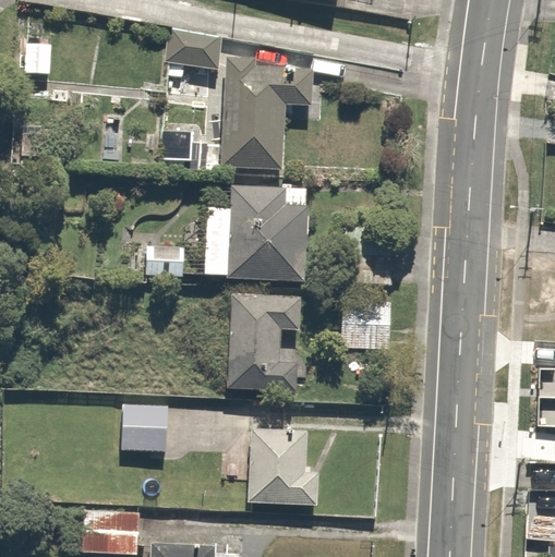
[(224,28),(171,26),(169,62),(221,64),(224,28)]
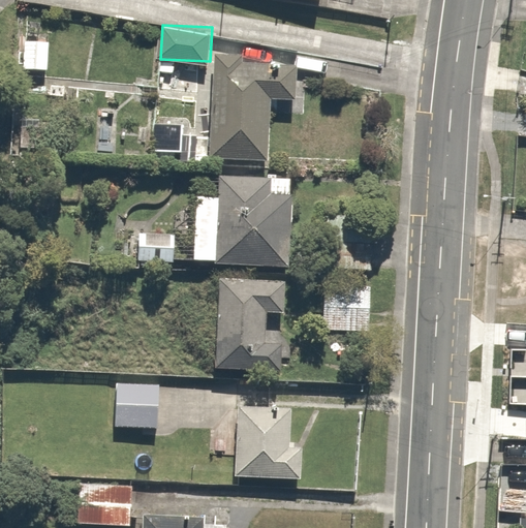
[(53,38),(24,37),(23,66),(52,67),(53,38)]
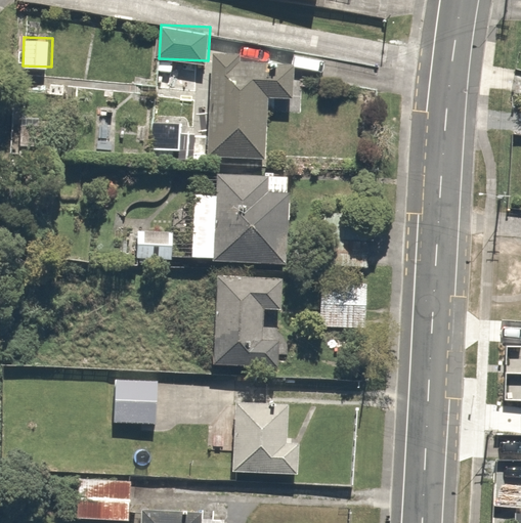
[(293,99),(295,64),(240,61),(240,54),(214,53),(209,156),(263,159),(266,97),(293,99)]
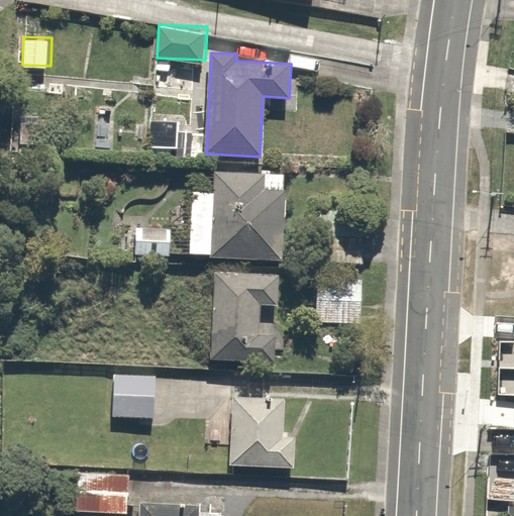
[(183,114),(151,111),(148,147),(180,150),(183,114)]
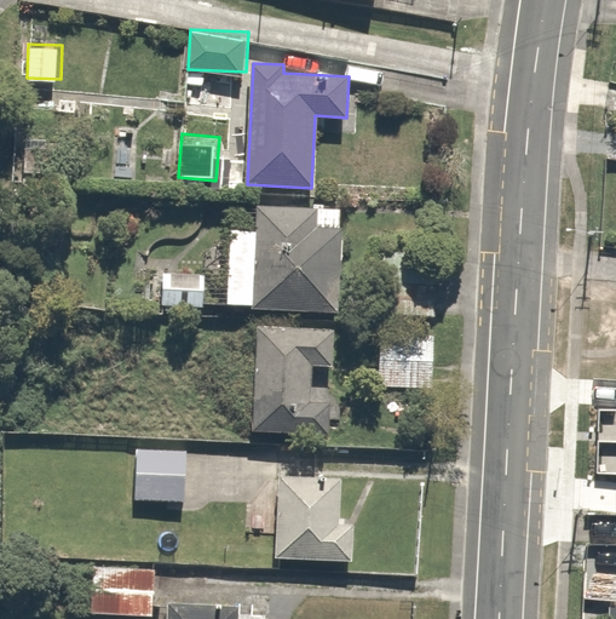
[(320,207),(258,204),(252,309),(337,314),(341,229),(318,228),(320,207)]
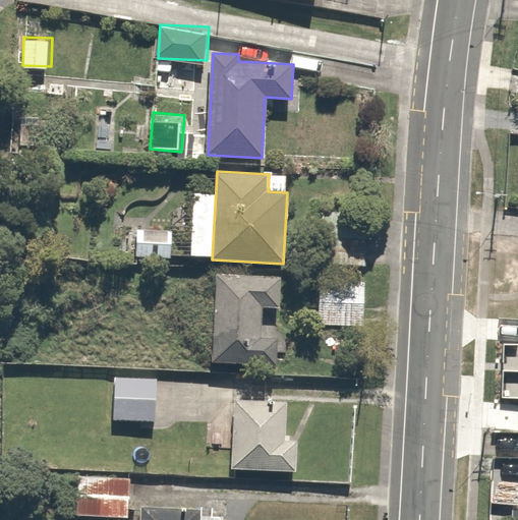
[(279,307),(281,278),(216,275),(212,361),(275,364),(276,338),(261,338),(262,306),(279,307)]
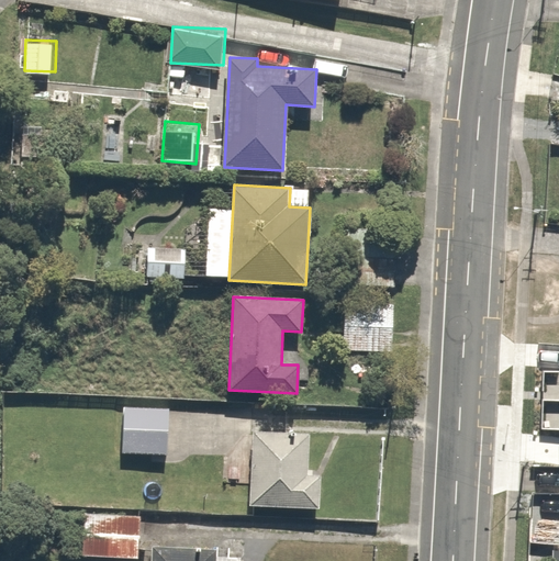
[(397,299),(342,298),(341,350),(395,351),(397,299)]
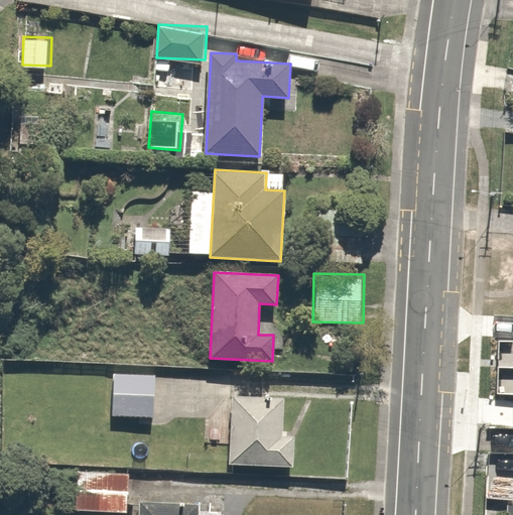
[(157,374),(113,373),(112,415),(156,416),(157,374)]
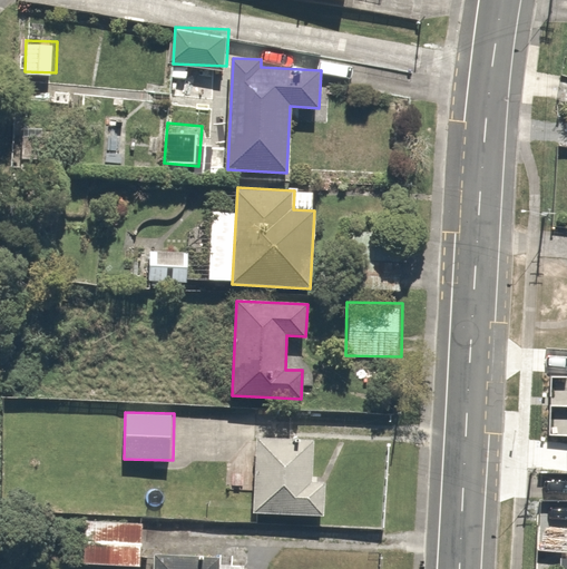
[(313,440),(256,437),(252,512),(323,517),(325,482),(311,481),(313,440)]
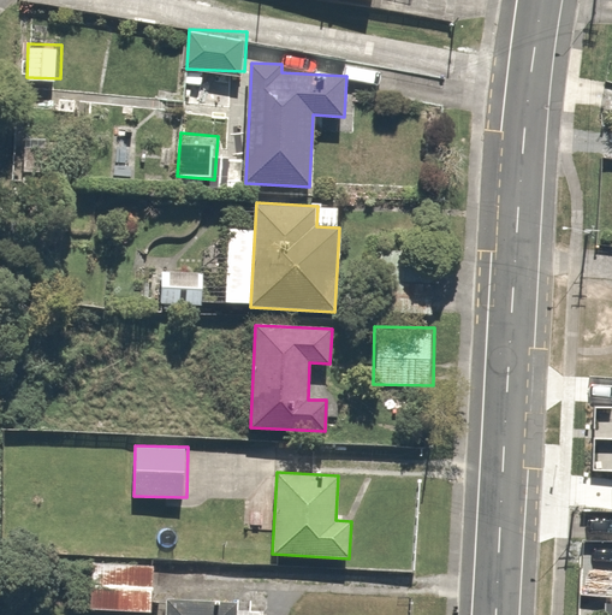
[(90,605),(153,609),(155,562),(93,559),(90,605)]
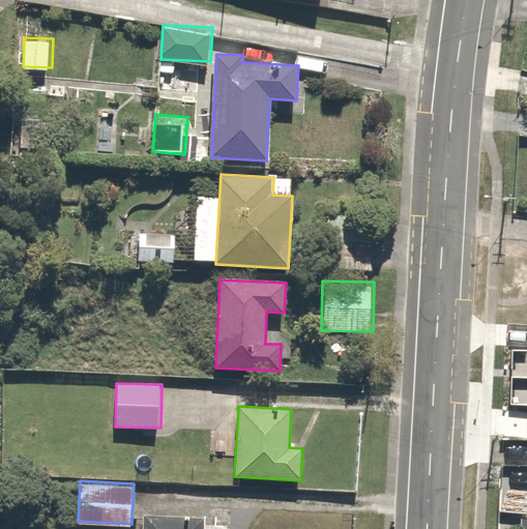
[(204,528),(205,519),(144,516),(143,528),(204,528)]
